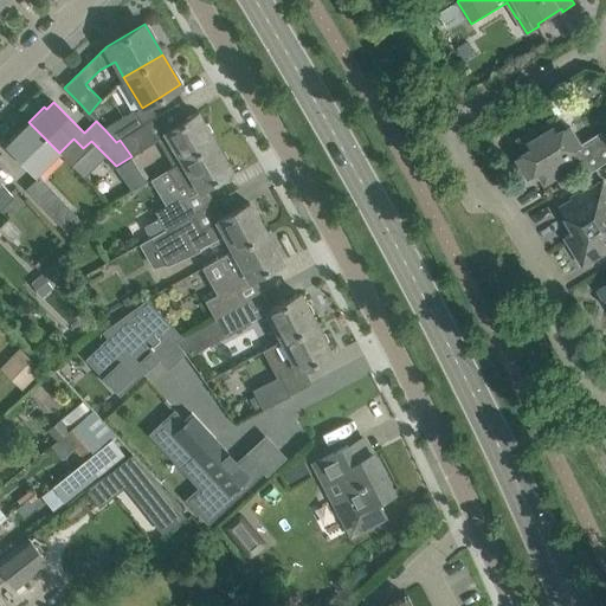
[(143,124),(143,123),(135,109),(104,129),(116,142),(120,140),(143,124)]
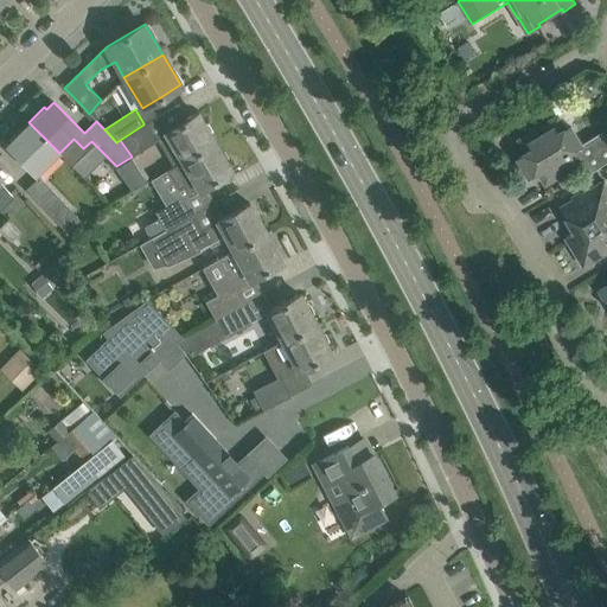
[(173,166),(215,141),(197,113),(166,131),(158,115),(144,123),(144,125),(120,140),(132,157),(146,180),(149,177),(135,154),(158,140),(173,166)]
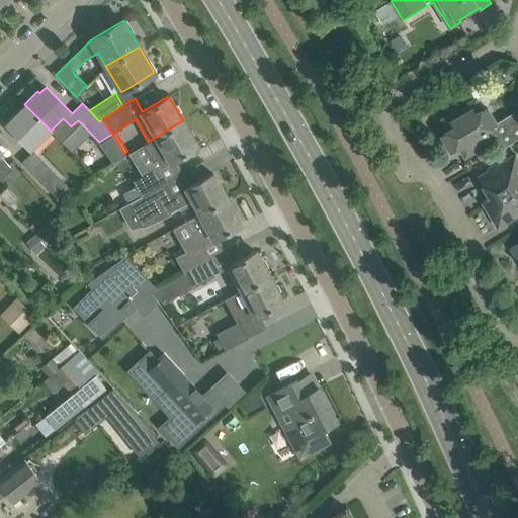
[(517,116),(515,112),(498,122),(488,106),(484,109),(477,98),(442,119),(449,131),(442,135),(452,152),(468,142),(475,153),(497,140),(503,148),(517,138),(517,116)]
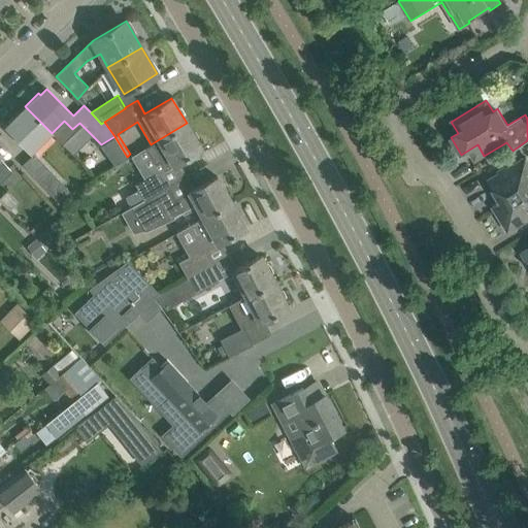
[(32,152),(52,133),(25,106),(12,119),(14,121),(7,127),(32,152)]
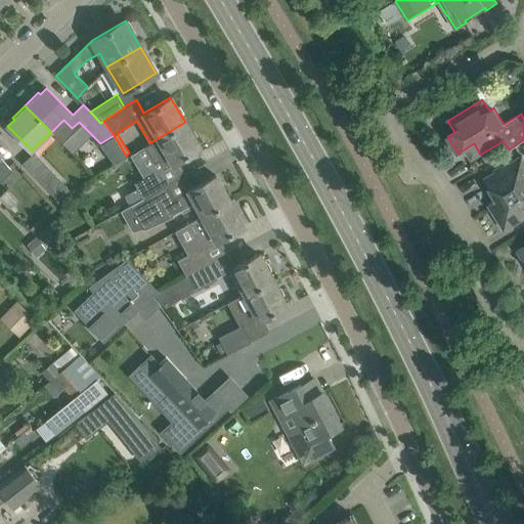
[(164,168),(177,160),(201,147),(185,122),(149,143),(144,146),(154,162),(159,159),(164,168)]
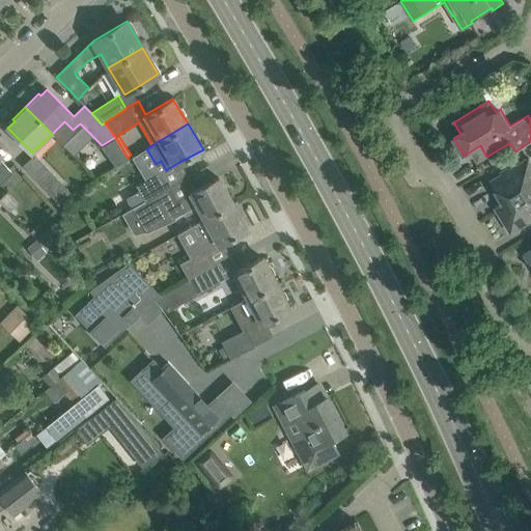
[(23,166),(59,203),(71,192),(35,156),(33,156),(23,166)]
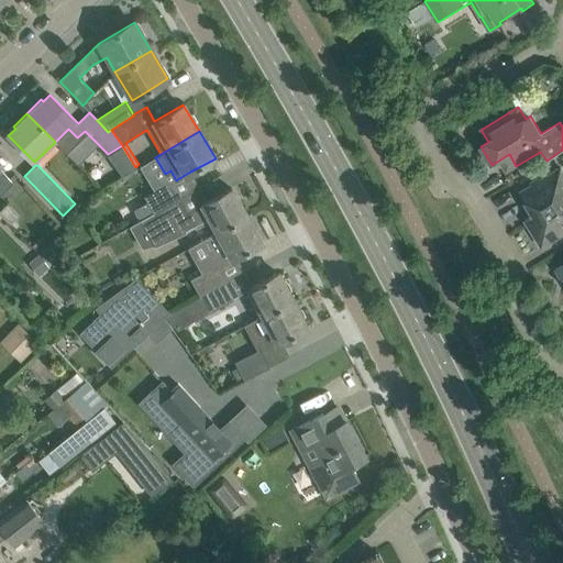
[(0,192),(12,181),(1,169),(0,168),(0,192)]
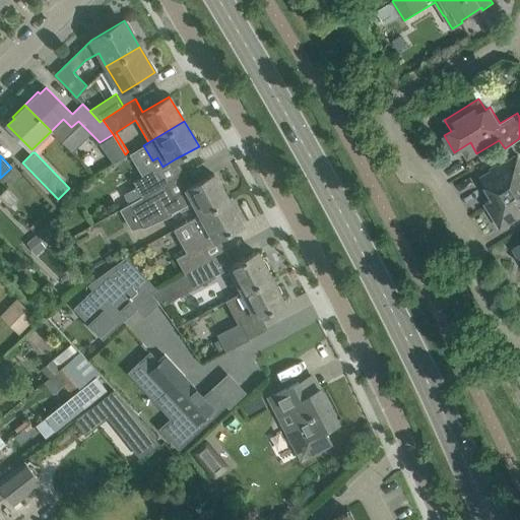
[(501,228),(519,215),(519,158),(518,155),(500,167),(499,166),(491,170),(492,172),(481,178),(494,198),(485,203),(501,228)]
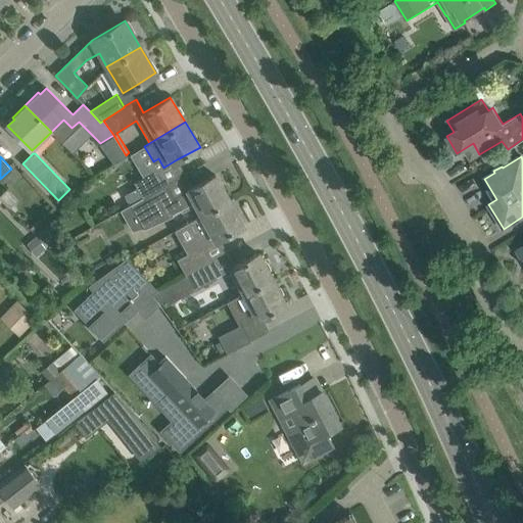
[(165,185),(157,171),(157,170),(129,185),(131,191),(124,195),(129,205),(165,185)]
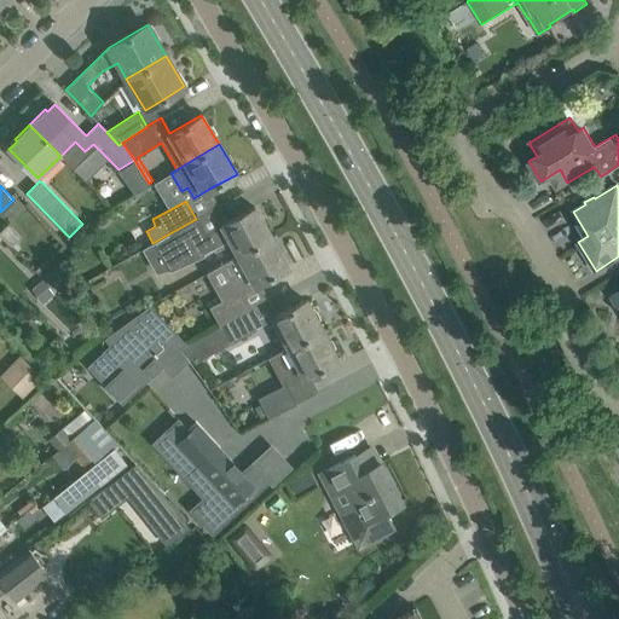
[(238,255),(271,237),(254,207),(204,235),(196,219),(152,243),(142,249),(156,273),(168,270),(169,272),(204,255),(203,253),(213,248),(215,252),(227,246),(226,242),(229,239),(238,255)]
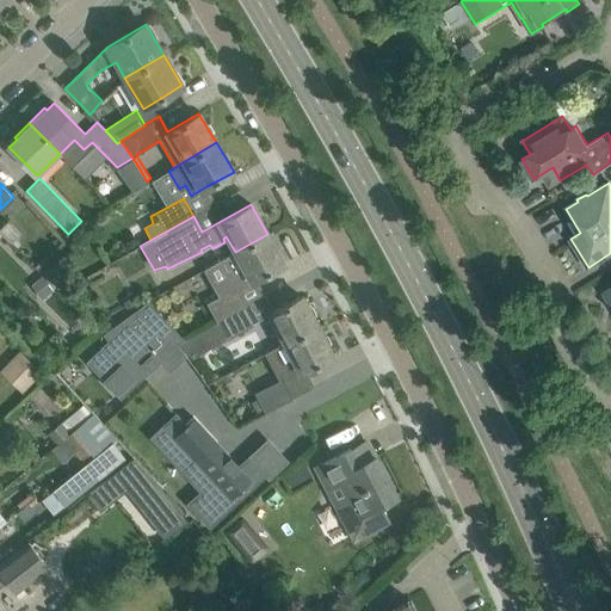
[(0,228),(0,229),(12,242),(22,234),(8,221),(0,228)]
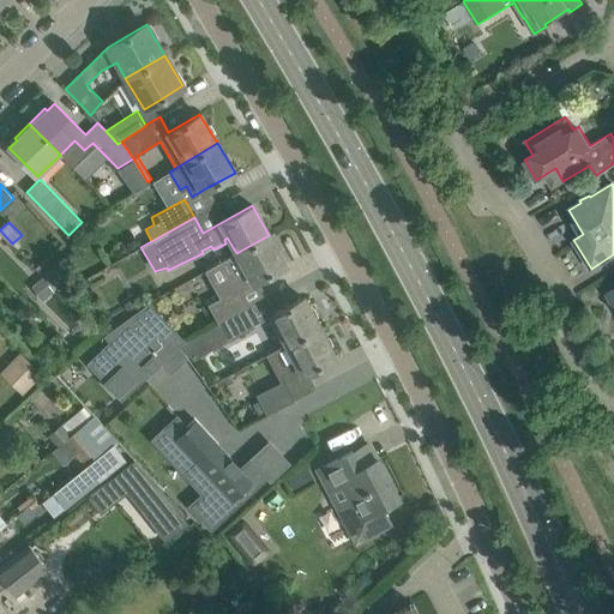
[(0,250),(2,252),(12,244),(0,230),(0,250)]
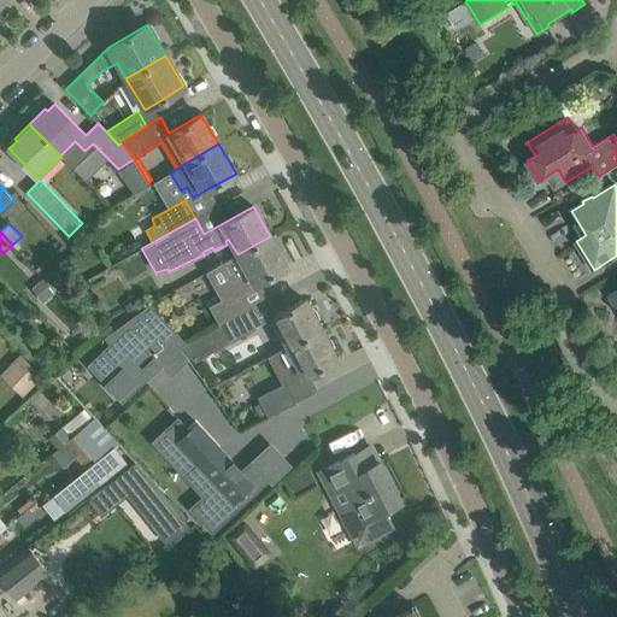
[(253,285),(287,266),(270,236),(238,254),(205,272),(221,299),(209,306),(219,324),(246,310),(238,293),(253,285)]
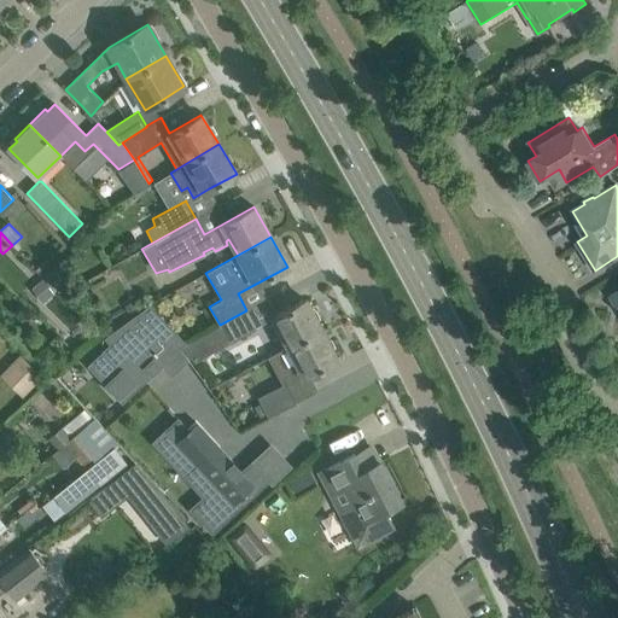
[(44,296),(59,283),(51,274),(36,287),(44,296)]
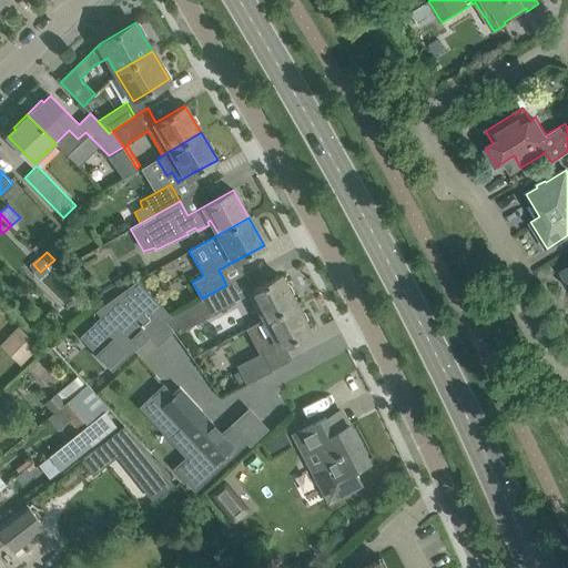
[(263,320),(295,303),(281,275),(249,292),(263,320)]
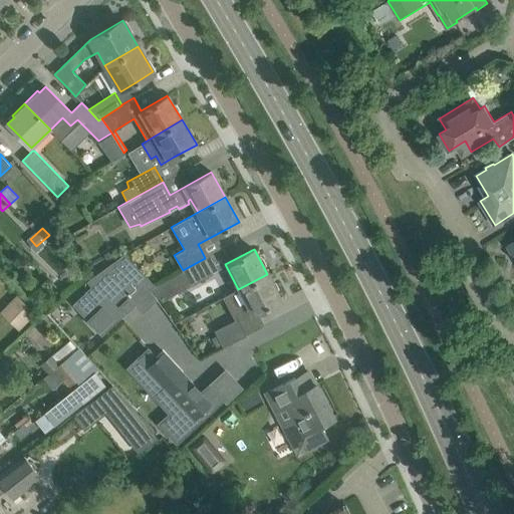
[(124,253),(77,286),(95,305),(98,303),(101,306),(87,318),(101,333),(135,302),(130,297),(149,279),(124,253)]
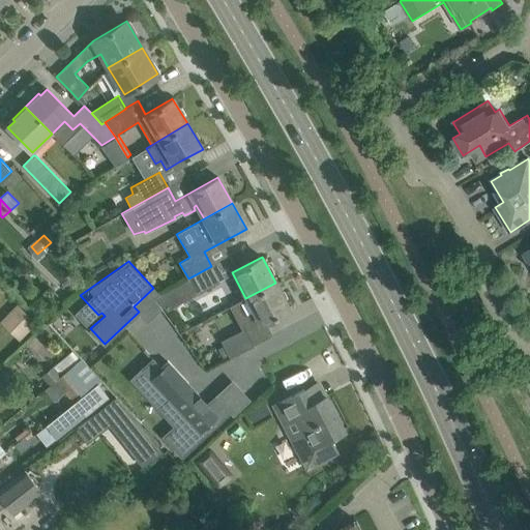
[(156,295),(165,311),(219,282),(211,266),(188,278),(156,295)]
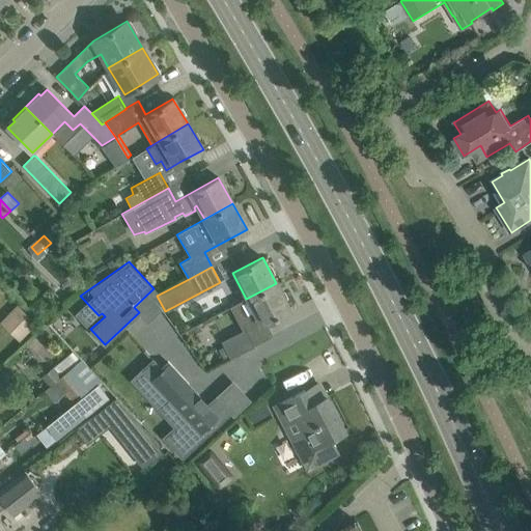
[(244,317),(245,319),(250,330),(290,309),(276,283),(246,299),(253,312),(244,317)]
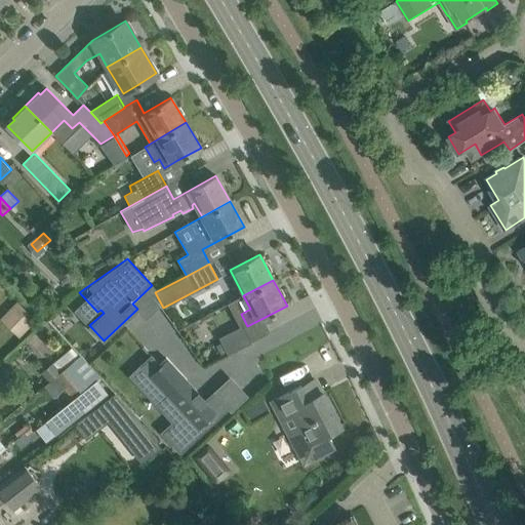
[(16,300),(5,313),(25,331),(36,320),(16,300)]
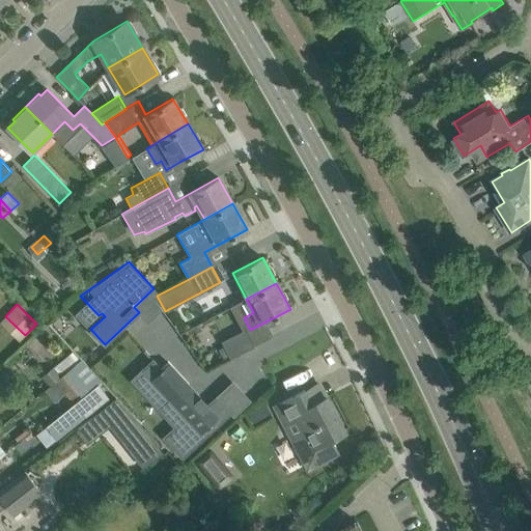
[(229,357),(230,358),(254,345),(245,329),(221,341),(223,345),(219,348),(224,360),(229,357)]
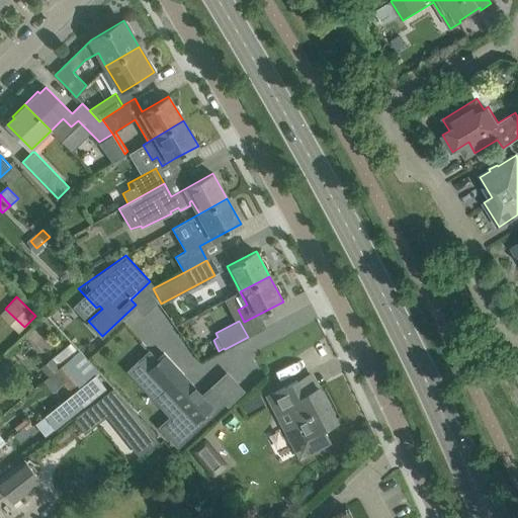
[(66,361),(79,351),(69,340),(66,343),(68,346),(53,359),(52,357),(39,367),(48,377),(55,370),(66,361)]
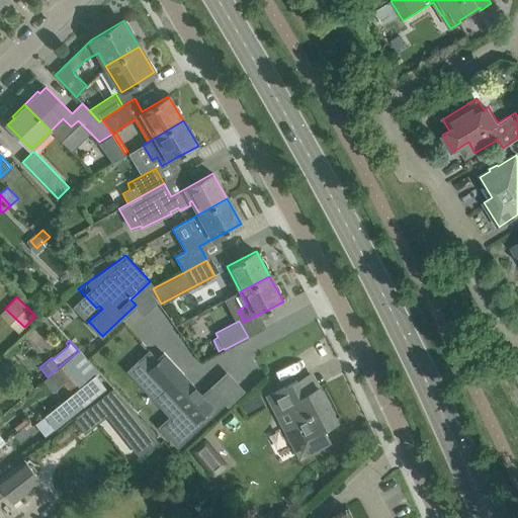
[(155,346),(145,355),(171,384),(160,394),(175,412),(164,422),(181,441),(231,400),(218,383),(207,392),(171,349),(164,356),(155,346)]
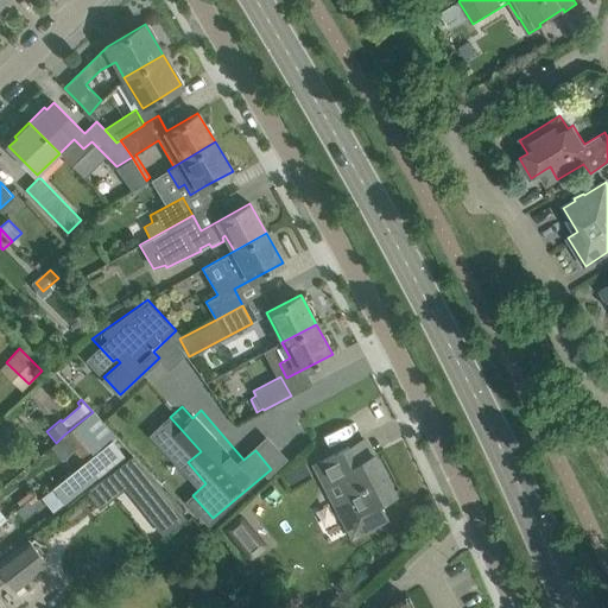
[(82,457),(95,447),(77,424),(64,435),(82,457)]
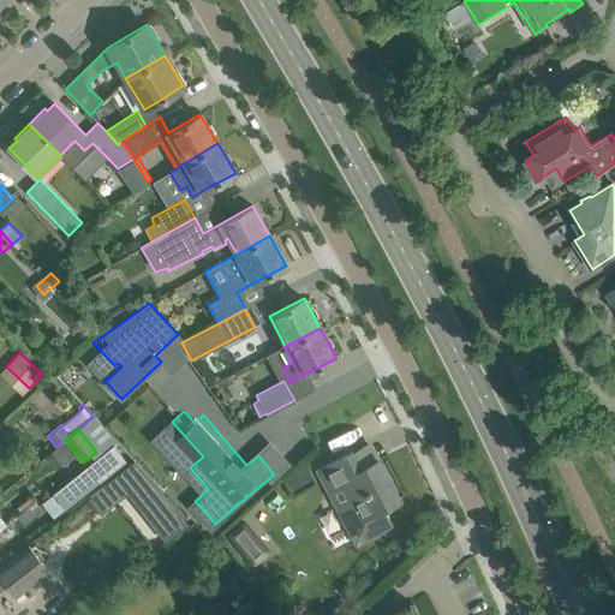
[(113,446),(87,467),(99,483),(126,460),(113,446)]
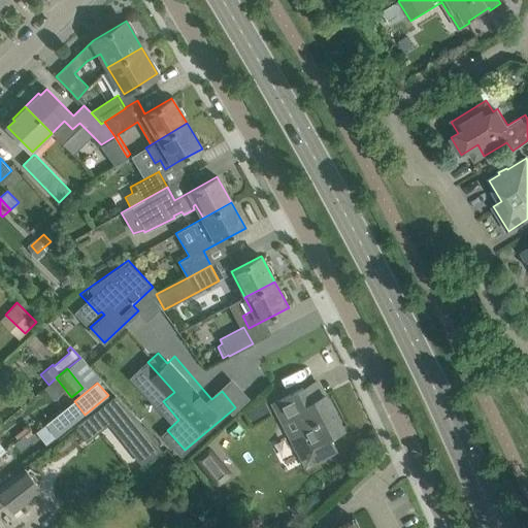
[(304,468),(318,461),(336,452),(328,436),(342,428),(325,394),(310,402),(303,388),(271,405),(304,468)]
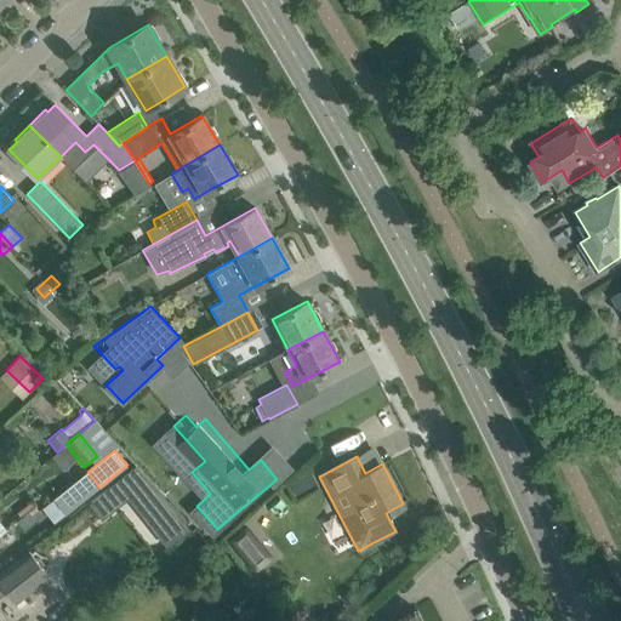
[(311,472),(289,483),(296,495),(317,483),(311,472)]
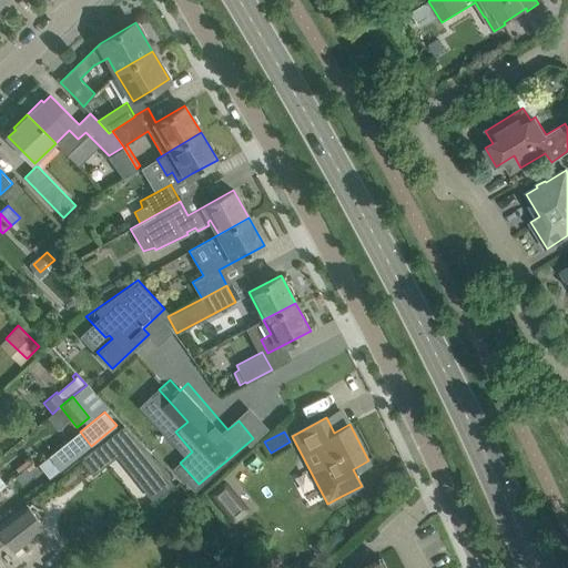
[(120,452),(122,442),(109,440),(108,449),(120,452)]
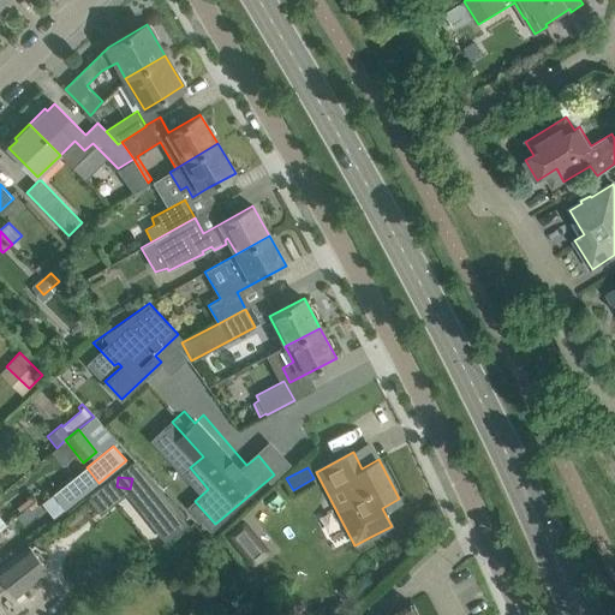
[(70,503),(82,493),(71,481),(59,493),(70,503)]
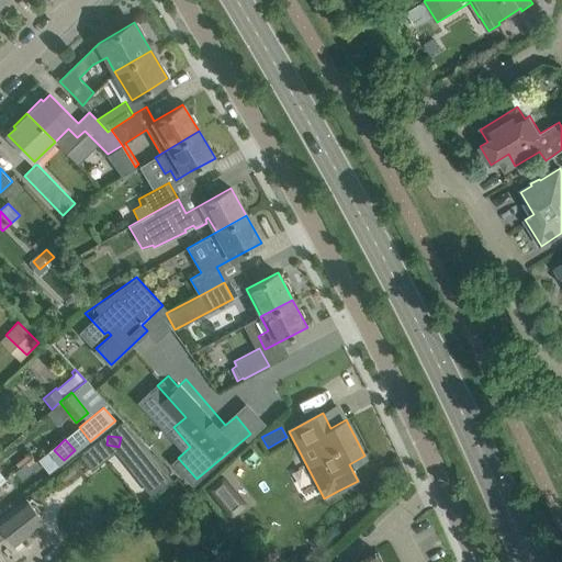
[(225,472),(208,485),(229,516),(248,503),(225,472)]
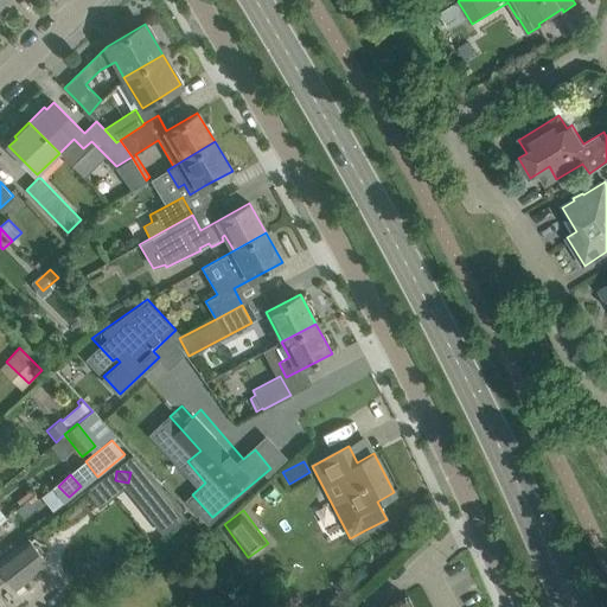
[(49,564),(45,558),(30,538),(0,560),(0,606),(5,606),(0,600),(0,582),(5,579),(14,590),(49,564)]
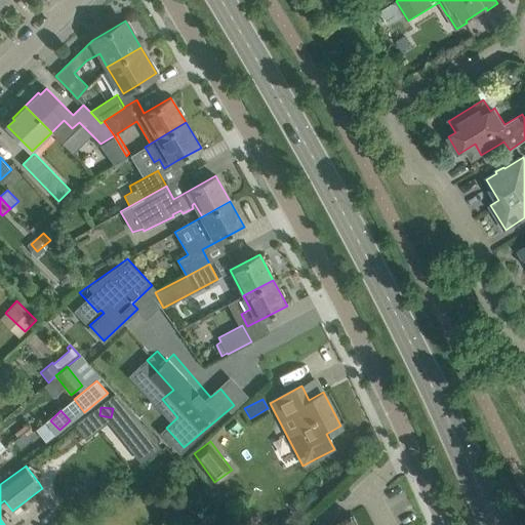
[(197,524),(216,524),(208,516),(197,524)]
